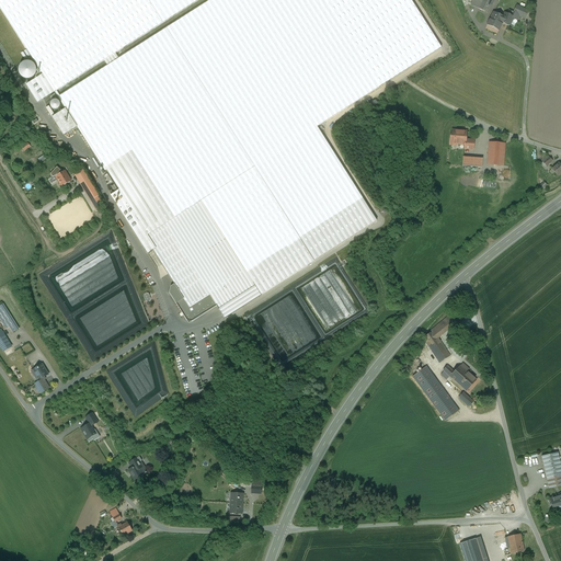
[(0,0),(0,6),(43,73),(25,84),(37,103),(55,92),(57,91),(104,61),(115,54),(199,0),(0,0)]
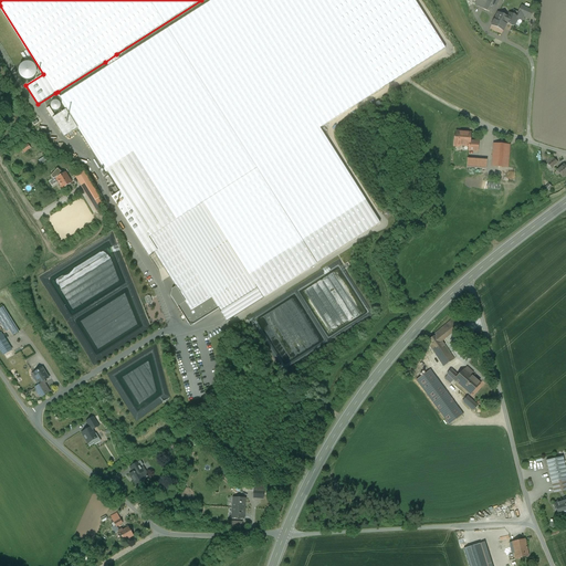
[(108,67),(61,97),(58,92),(55,93),(65,111),(52,118),(64,137),(79,127),(121,191),(112,198),(149,257),(154,253),(176,287),(171,290),(170,295),(188,323),(194,324),(219,308),(221,312),(258,289),(260,294),(314,259),(317,263),(380,222),(320,128),(383,88),(326,0),(213,0),(119,60),(108,67)]
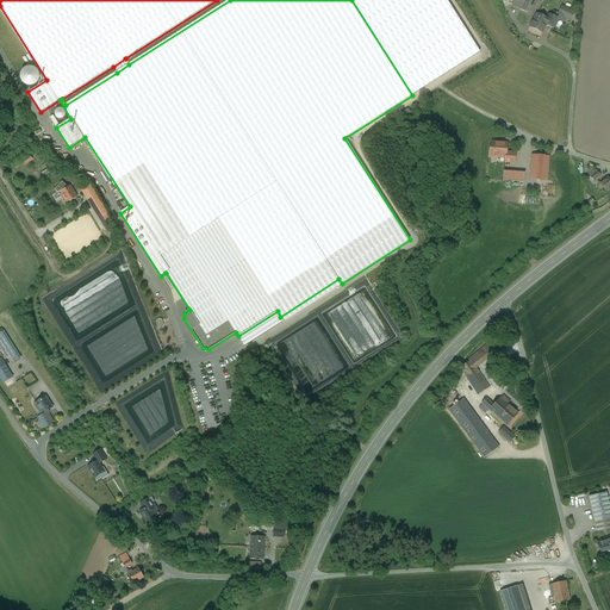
[(516,0),(515,1),(533,11),(537,0),(516,0)]
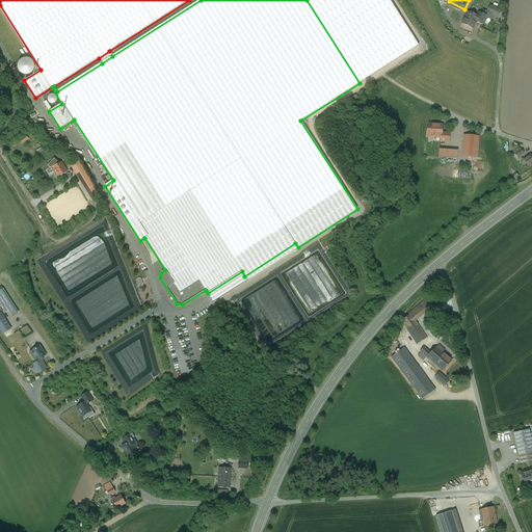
[(479,15),(470,10),(463,25),(475,30),(479,21),(485,24),(489,15),(494,17),(495,15),(500,17),(505,6),(493,1),(489,8),(486,7),(484,11),(480,10),(479,15)]
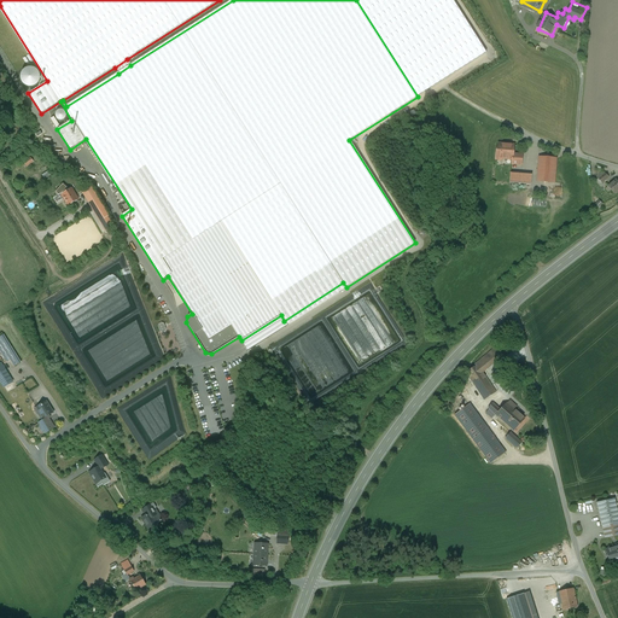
[(127,59),(115,68),(118,74),(130,65),(127,59)]
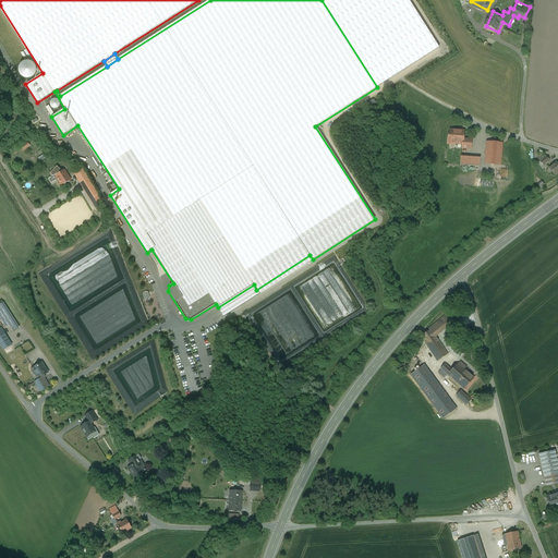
[(21,75),(23,77),(26,77),(29,77),(32,76),(34,73),(35,71),(35,68),(34,64),(32,61),(28,60),(24,60),(21,62),(19,65),(17,69),(19,72),(21,75)]
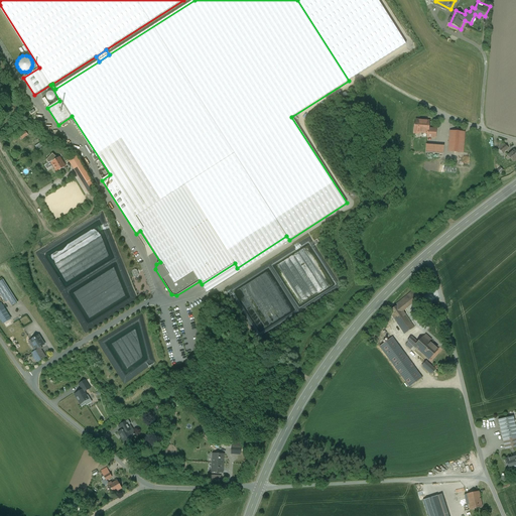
[(50,93),(49,93),(48,93),(48,94),(47,94),(47,95),(46,95),(46,96),(46,97),(46,98),(46,99),(47,100),(47,101),(48,101),(49,101),(49,102),(50,102),(51,102),(52,102),(52,101),(53,101),(54,100),(55,99),(55,98),(55,97),(55,96),(55,95),(54,95),(54,94),(53,93),(52,93),(51,93),(50,93)]
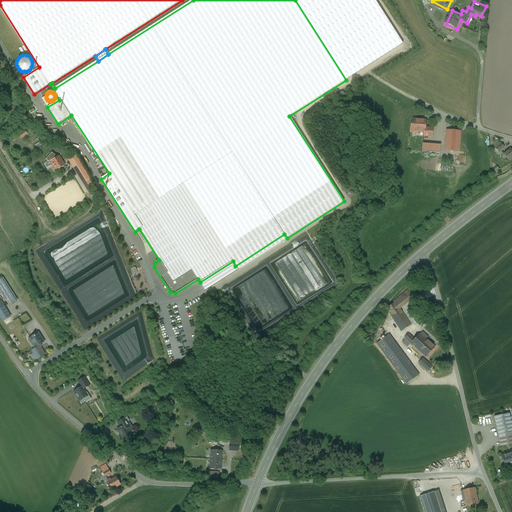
[(426,120),(413,119),(412,124),(411,125),(410,132),(416,132),(417,131),(424,132),(424,136),(432,137),(432,128),(425,128),(426,120)]
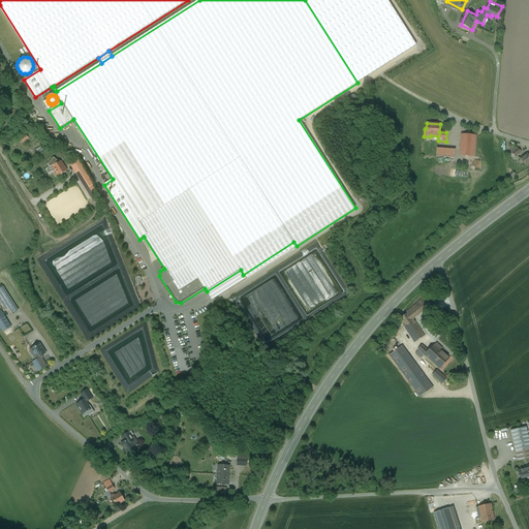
[(26,135),(18,138),(20,144),(28,141),(26,135)]
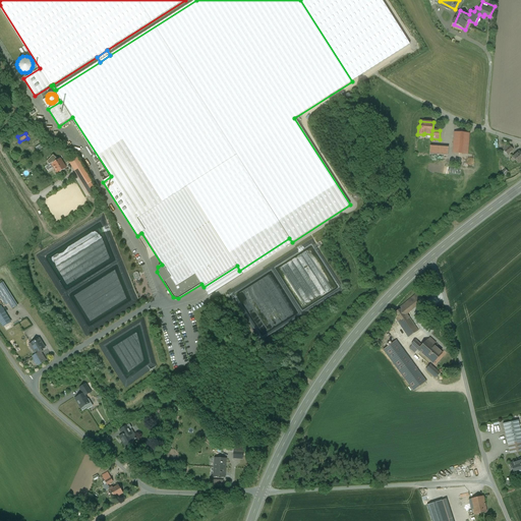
[(468,134),(455,133),(453,153),(467,155),(468,134)]
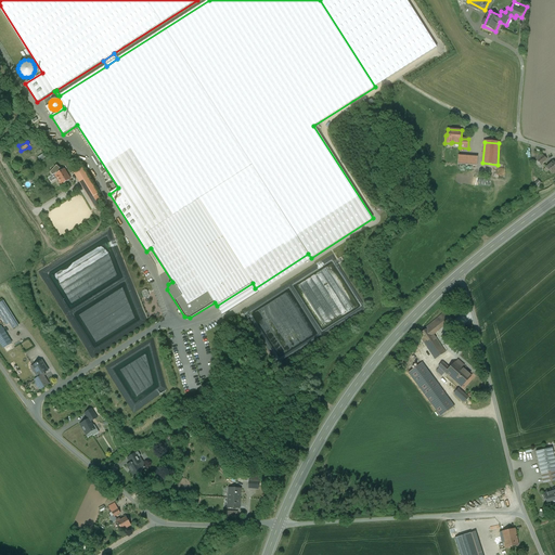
[(546,159),(541,154),(536,158),(541,165),(546,159)]
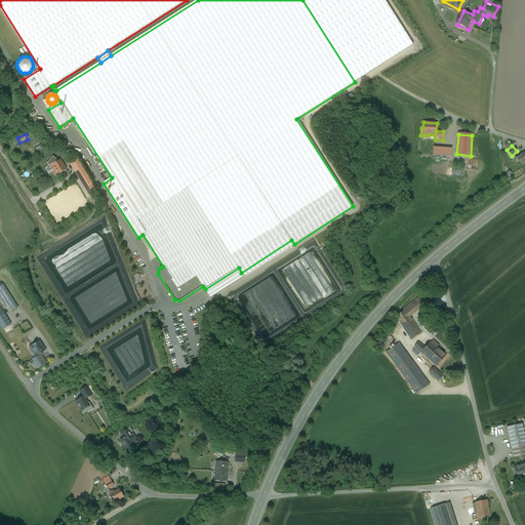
[(451,149),(433,147),(433,156),(451,157),(451,149)]
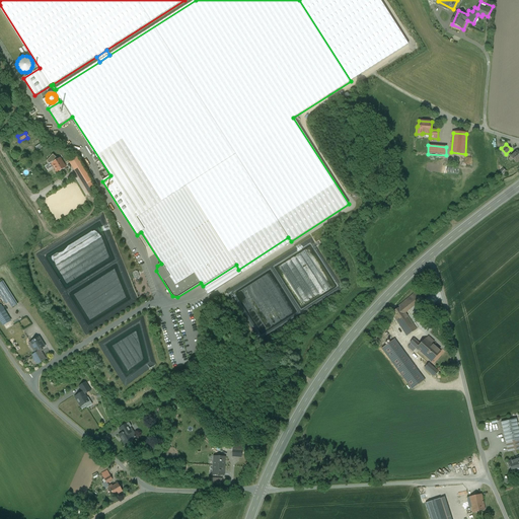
[(518,153),(517,151),(510,157),(516,163),(518,159),(518,153)]
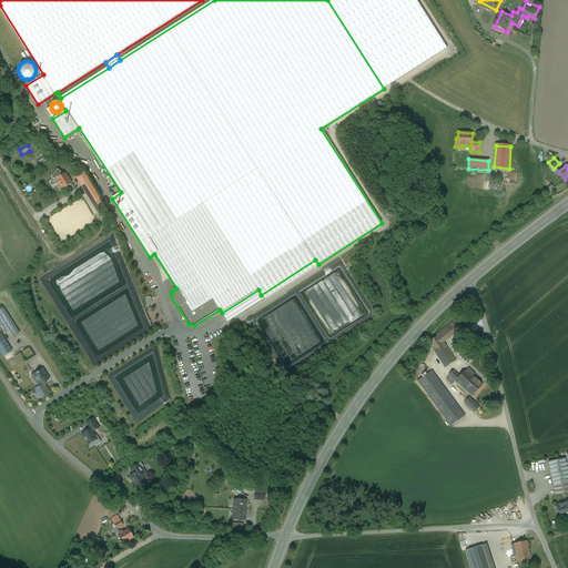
[(57,180),(60,178),(59,176),(62,173),(58,170),(51,176),(53,180),(57,179),(57,180)]
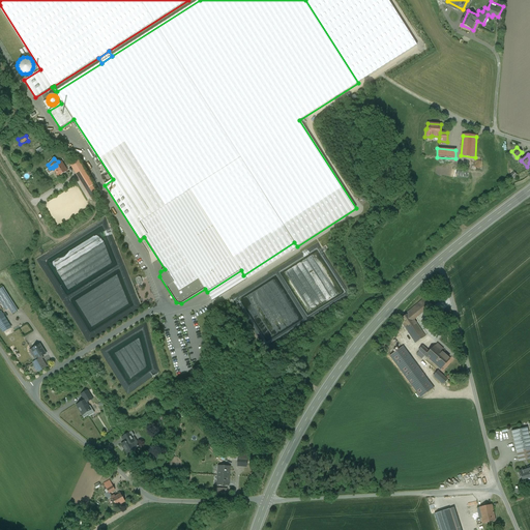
[(93,185),(78,160),(70,165),(91,198),(97,195),(96,195),(92,186),(93,185)]
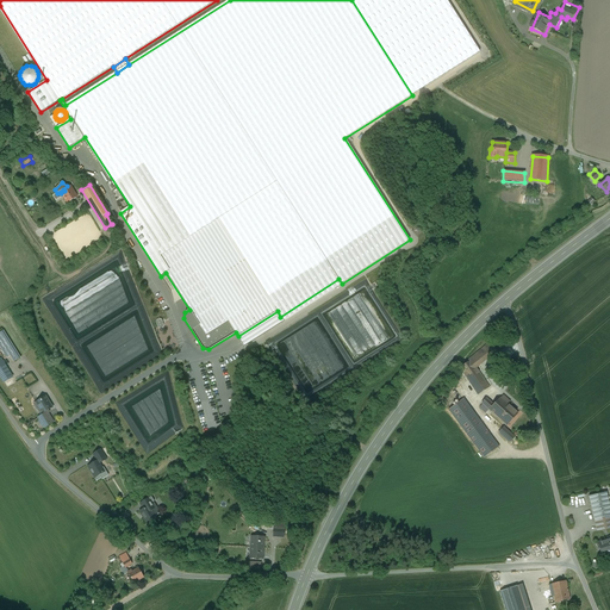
[(61,193),(68,204),(78,198),(70,187),(64,191),(61,193)]
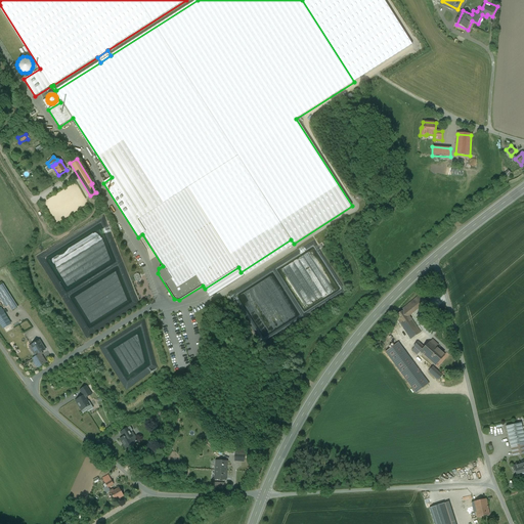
[(294,244),(291,239),(241,272),(244,275),(294,244)]
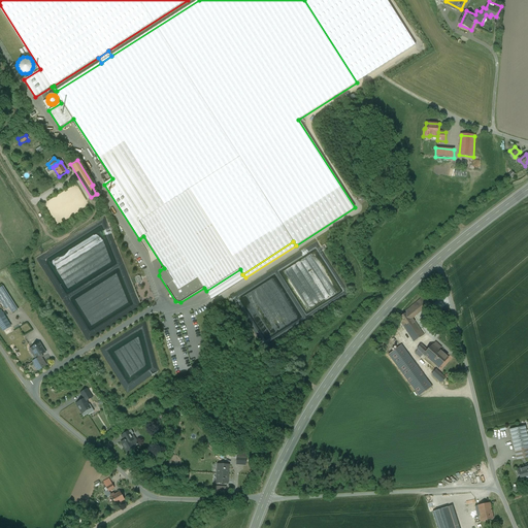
[(3,286),(0,288),(0,300),(6,310),(9,308),(12,314),(18,309),(3,286)]
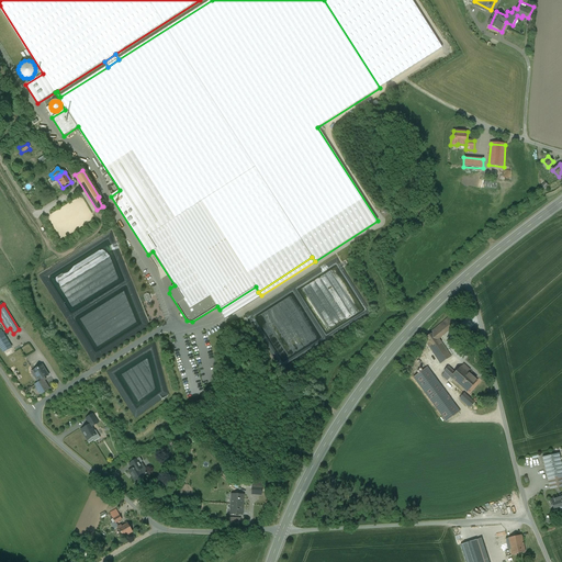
[(451,316),(431,332),(433,334),(434,333),(438,339),(457,324),(451,316)]
